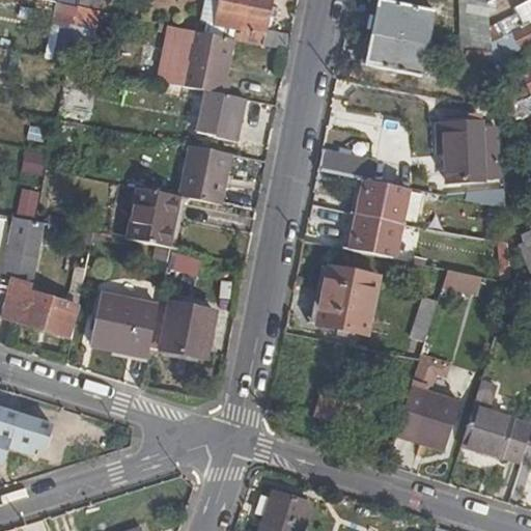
[(56,0),(56,1),(99,10),(101,0),(56,0)]
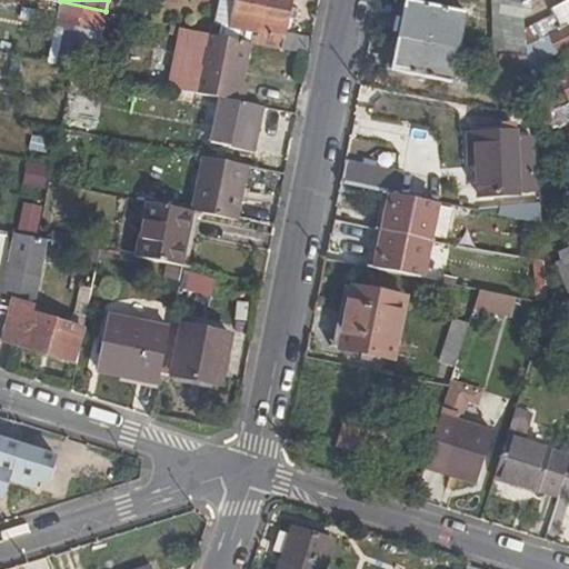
[(249,35),(248,42),(252,43),(308,55),(311,40),(283,35),(290,0),(236,0),(231,25),(256,30),(255,36),(249,35)]
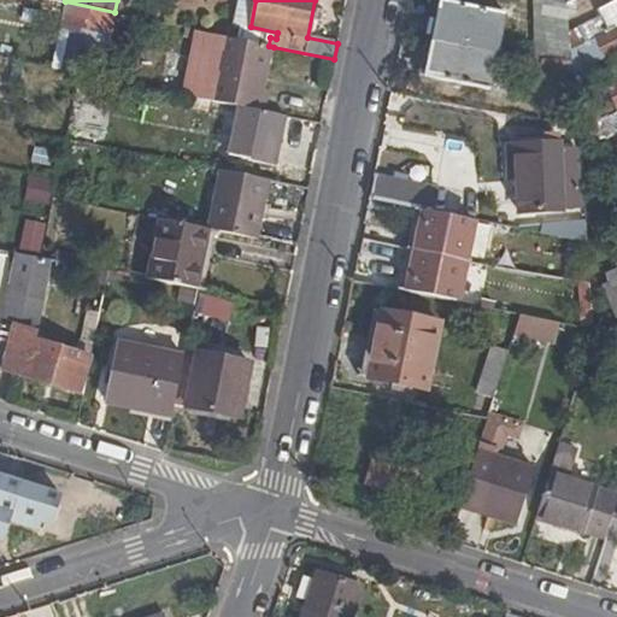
[(616,53),(616,0),(598,11),(601,18),(609,29),(595,39),(589,41),(585,43),(581,37),(573,42),(587,68),(605,60),(616,53)]
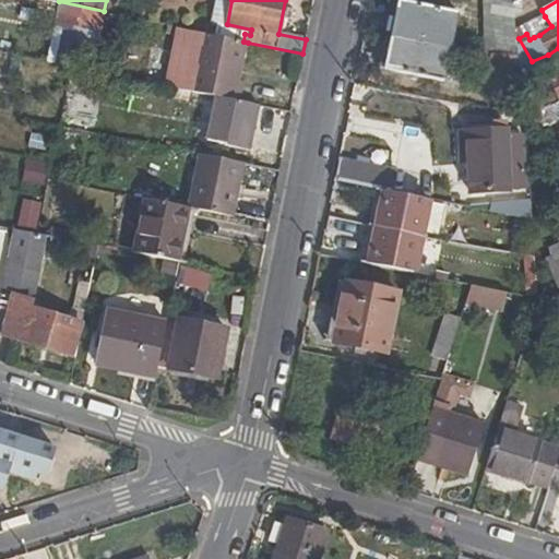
[(490,68),(519,69),(513,4),(495,1),(490,68)]
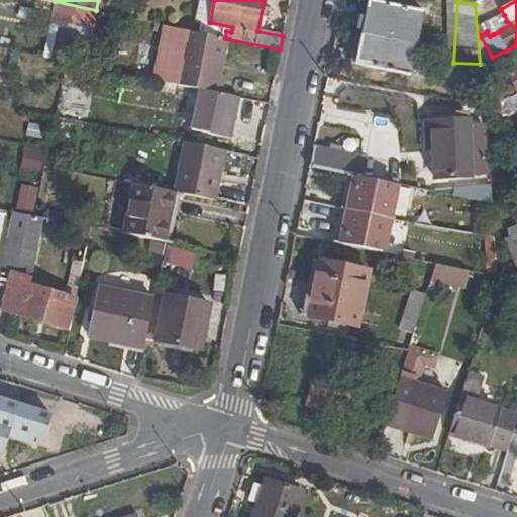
[(356,64),(410,75),(422,13),(369,3),(356,64)]
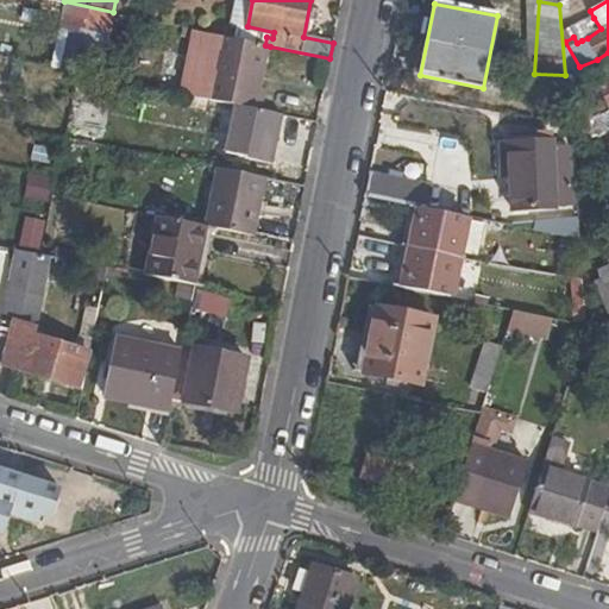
[(112,26),(114,13),(85,8),(82,22),(112,26)]
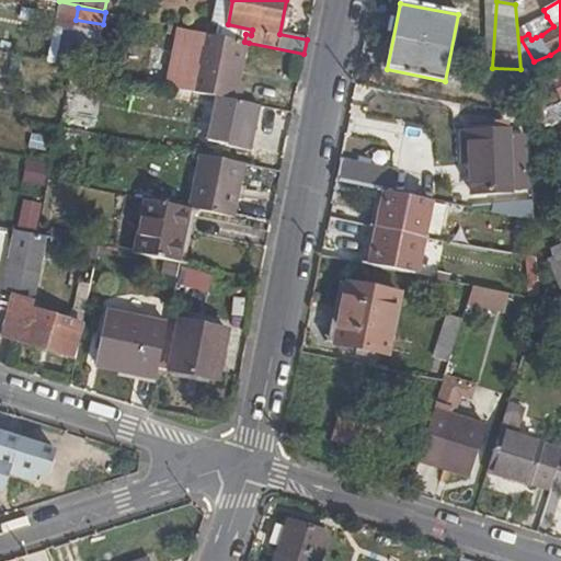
[(553,26),(547,16),(529,24),(536,37),(541,35),(553,26)]
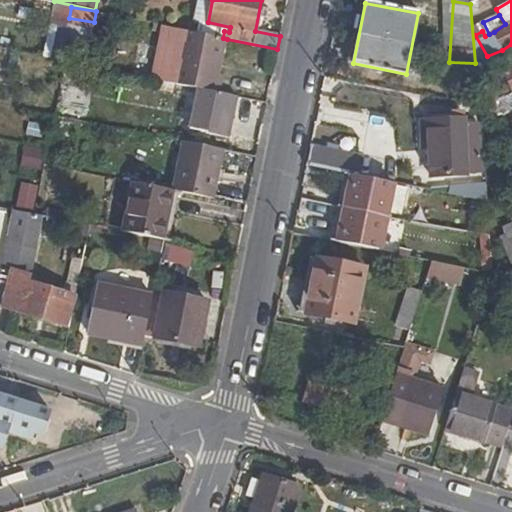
[(223,38),(172,27),(160,81),(203,90),(219,93),(223,74),(220,73),(227,39),(223,38)]
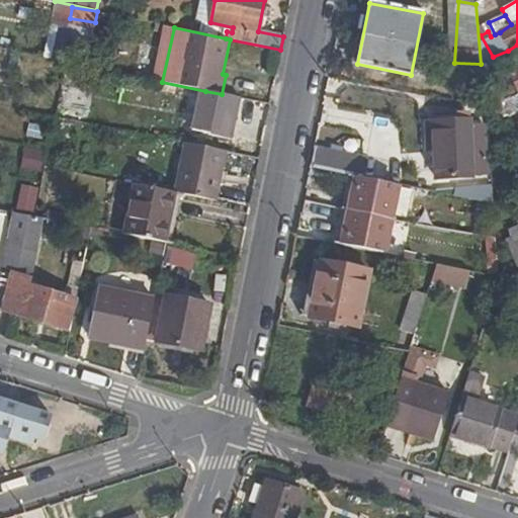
[(229,140),(237,97),(222,94),(205,91),(198,128),(209,131),(208,136),(229,140)]
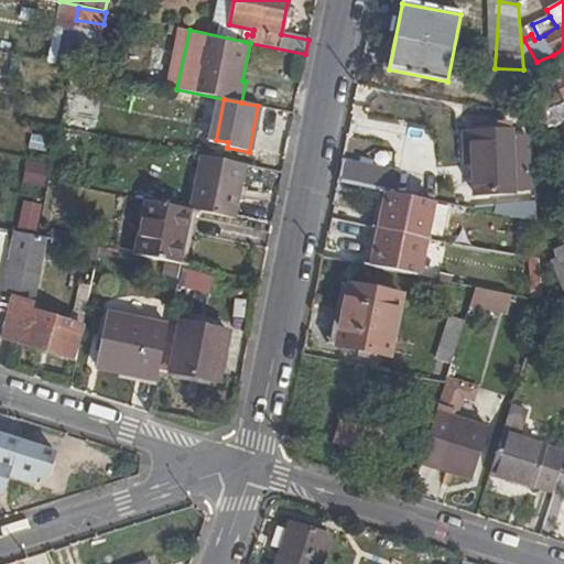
[(510,136),(510,130),(462,136),(466,167),(473,166),(476,197),(532,190),(524,134),(510,136)]
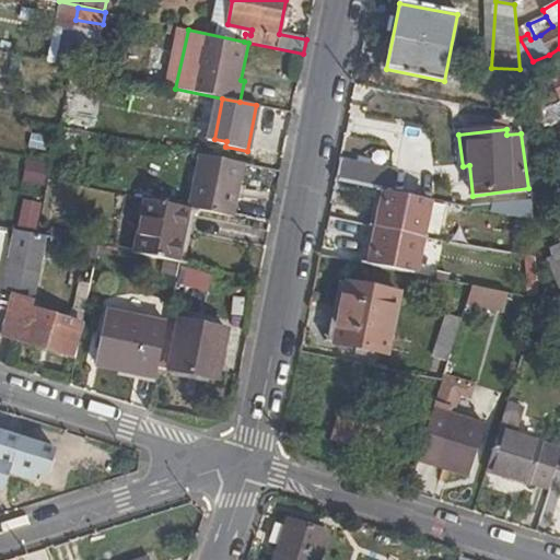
[(233,218),(244,165),(201,156),(190,209),(233,218)]
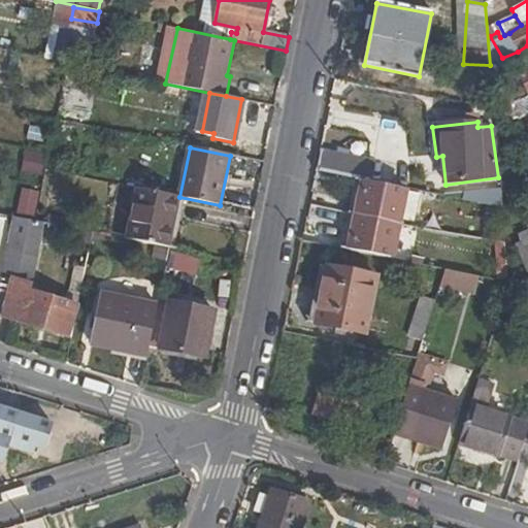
[(376,162),(320,151),(316,171),(372,183),(376,162)]
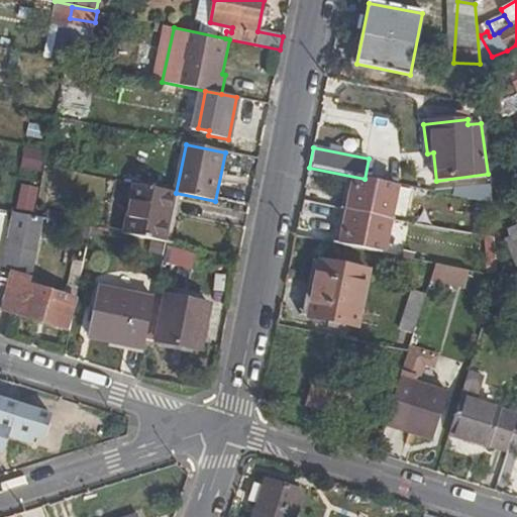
[(23,148),(19,166),(39,171),(43,152),(23,148)]
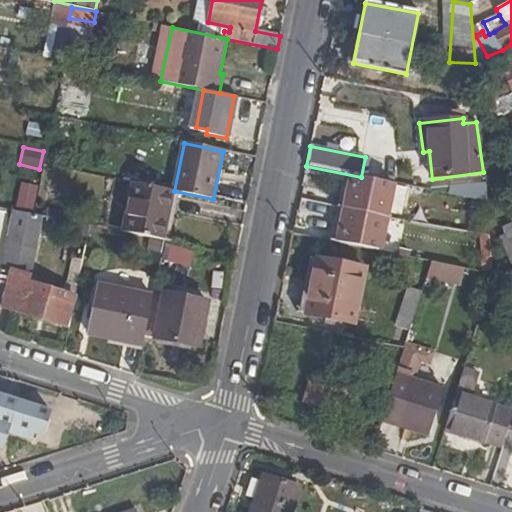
[(31,211),(37,187),(20,183),(14,207),(31,211)]
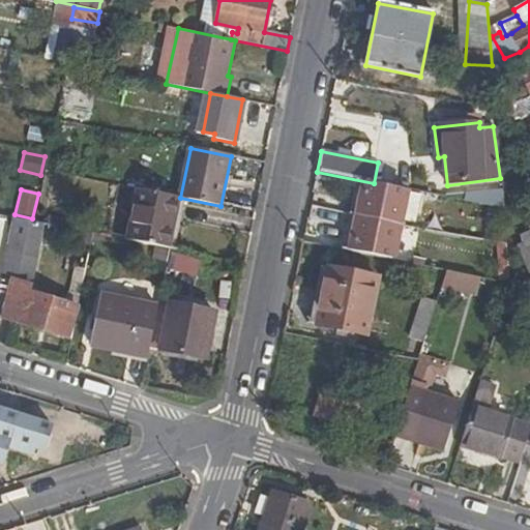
[(169,248),(180,198),(137,189),(126,240),(169,248)]
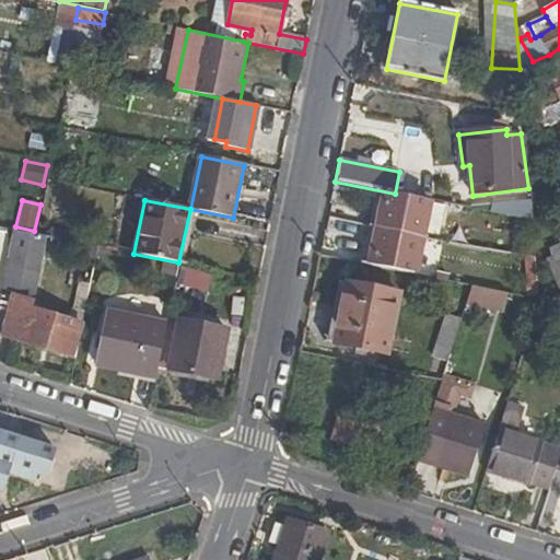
[(396,223),(389,255),(441,264),(444,248),(418,244),(421,228),(396,223)]
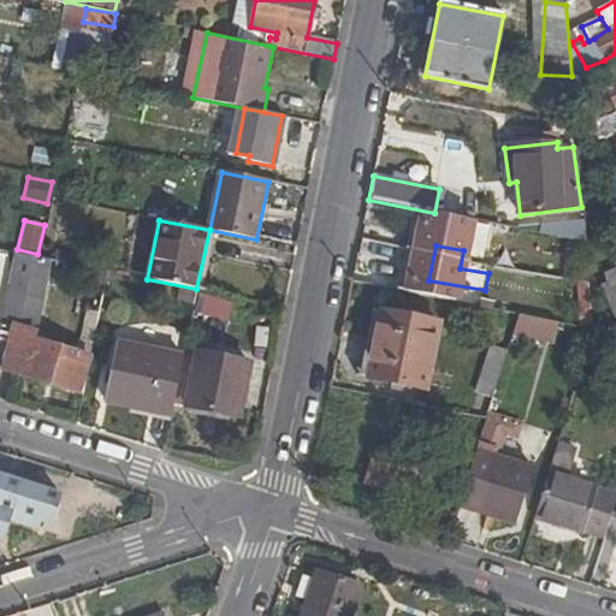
[(28,348),(52,260),(39,258),(13,253),(0,318),(0,366),(78,391),(86,366),(28,348)]
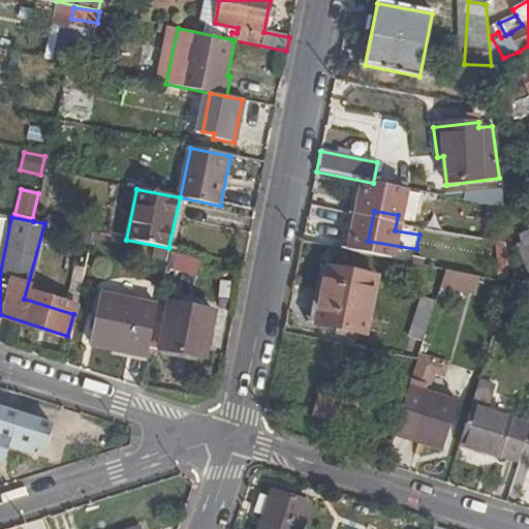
[(520,246),(528,268),(528,232),(521,237),(524,244),(520,246)]
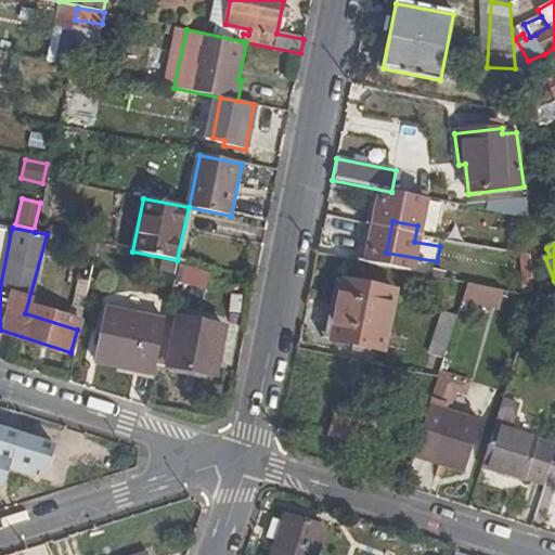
[(180,266),(173,284),(205,293),(211,274),(180,266)]
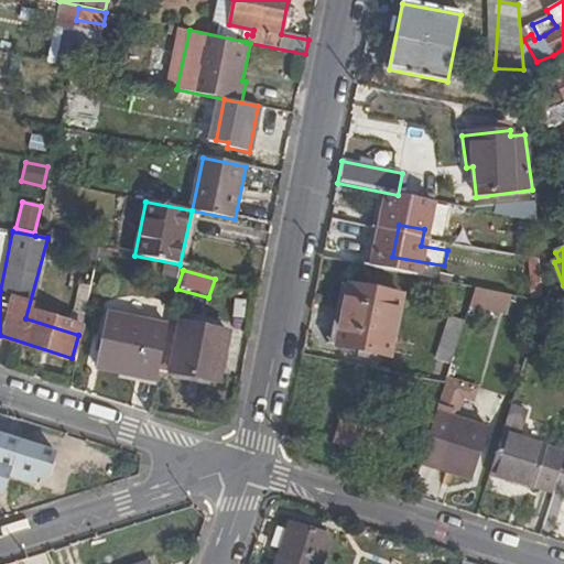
[(349,286),(337,346),(390,356),(402,296),(349,286)]
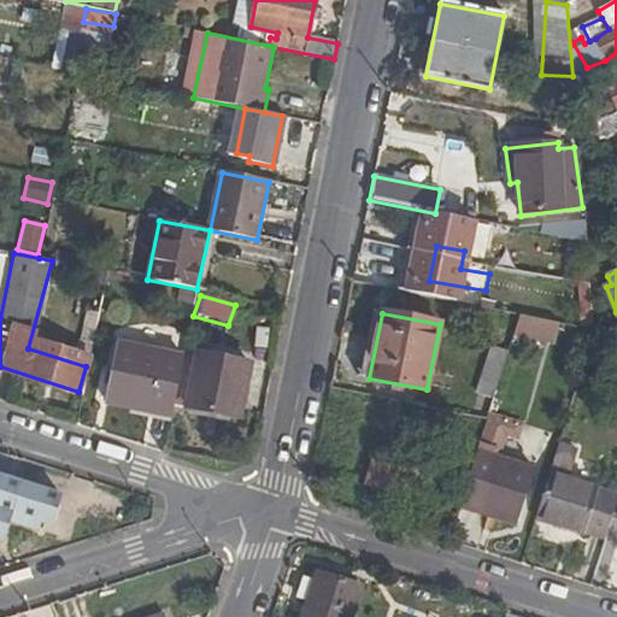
[(512,338),(552,345),(557,322),(516,315),(512,338)]
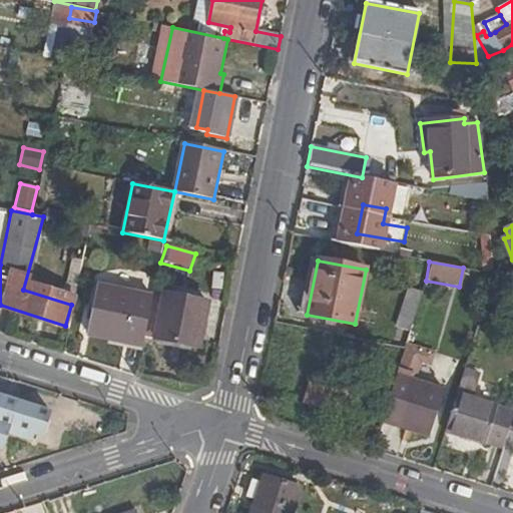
[(89,335),(141,346),(151,298),(99,288),(89,335)]
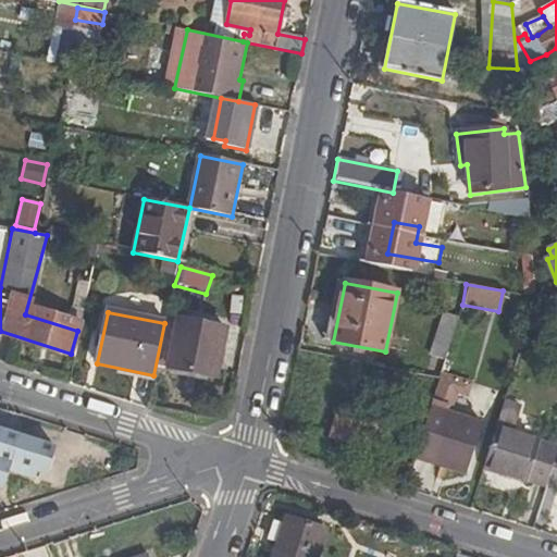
[(444,361),(458,318),(442,312),(428,356),(444,361)]
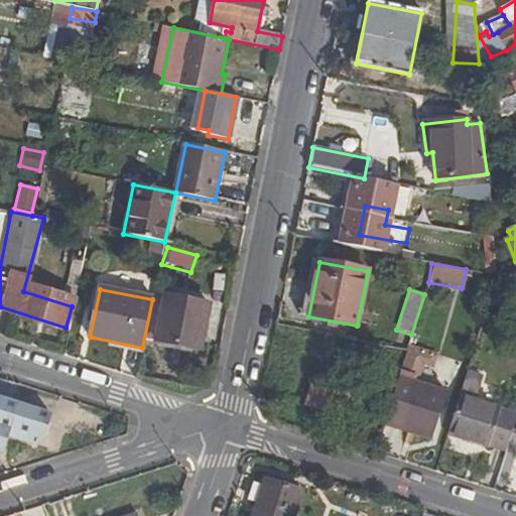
[(208,305),(165,296),(156,341),(200,350),(208,305)]
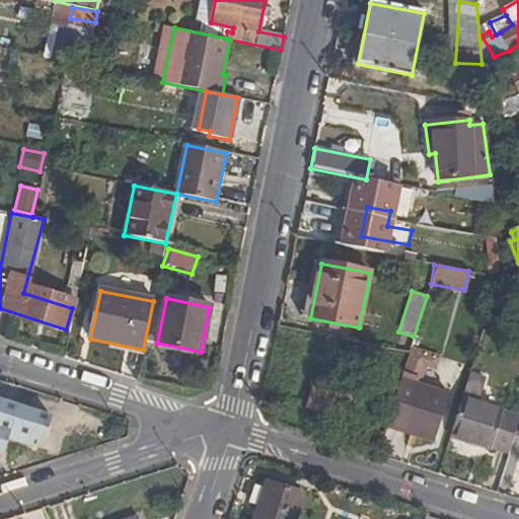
[(359,422),(371,387),(369,386),(372,376),(351,371),(345,393),(314,385),(308,406),(359,422)]
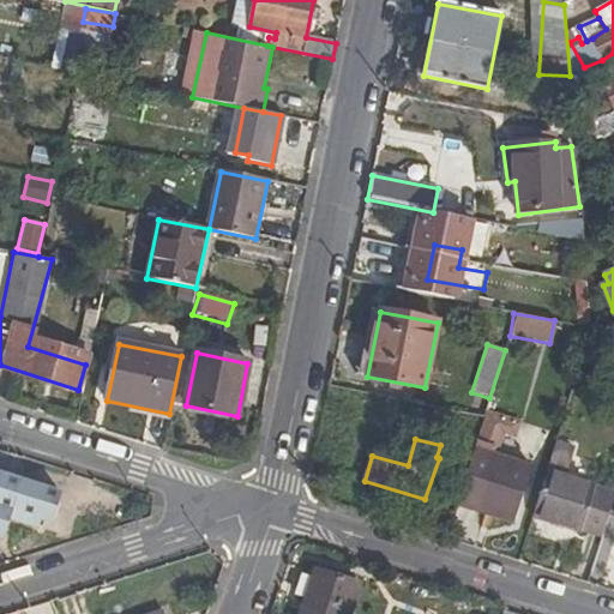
[(553,443),(548,467),(566,470),(571,446),(553,443)]
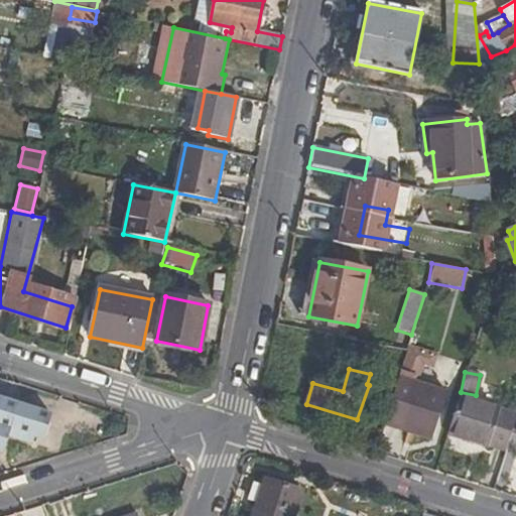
[(443,391),(398,378),(387,414),(387,415),(413,423),(411,431),(429,436),(443,391)]
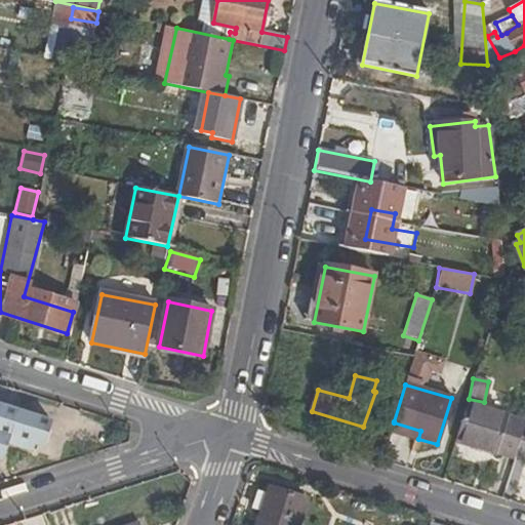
[(524,423),(524,421),(468,404),(455,442),(498,455),(499,452),(515,457),(524,423)]
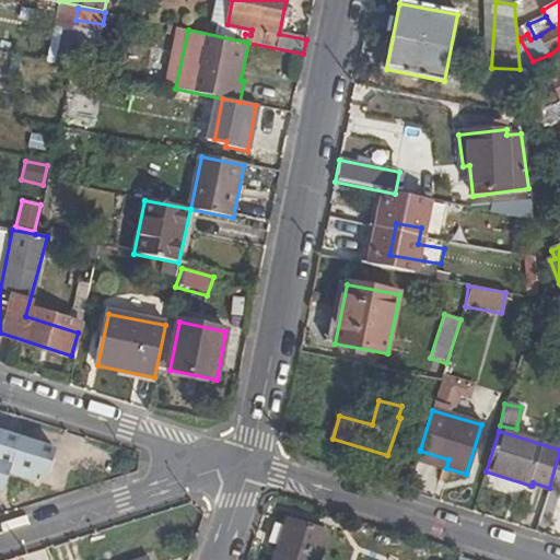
[(57,452),(0,434),(0,491),(6,493),(11,476),(37,483),(39,476),(49,478),(57,452)]
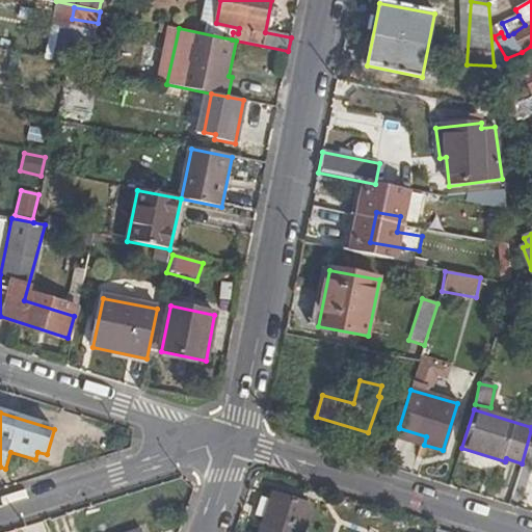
[(426,436),(399,428),(396,435),(424,445),(426,436)]
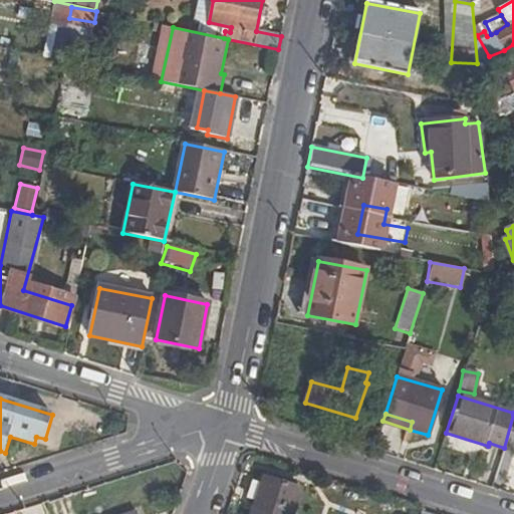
[(268,479),(256,513),(294,513),(302,490),(268,479)]
